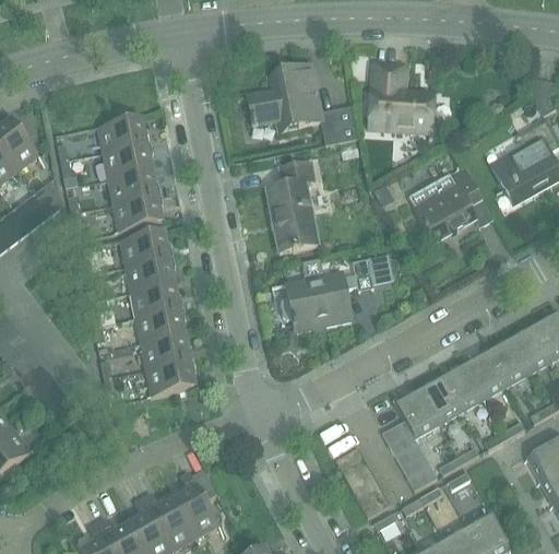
[(373,60),(372,81),(369,127),(429,131),(430,116),(431,94),(403,92),(402,95),(395,95),(397,68),(376,67),(376,60),(373,60)]
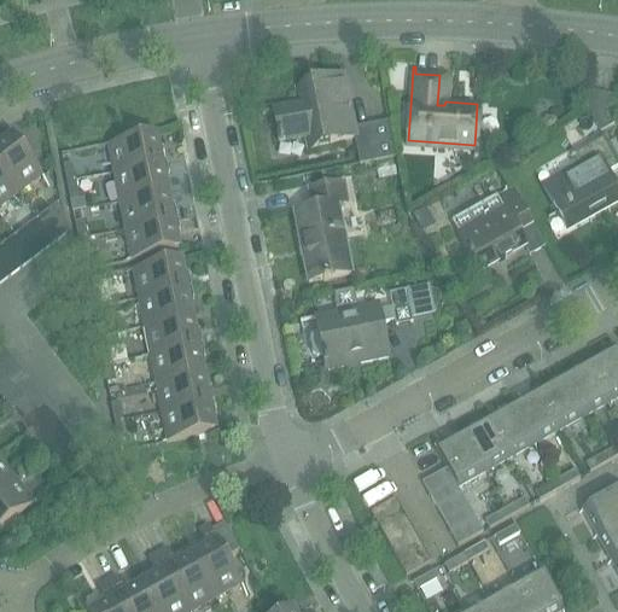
[(343,74),(316,79),(318,80),(319,80),(319,85),(305,88),(304,82),(307,82),(305,81),(297,83),(301,100),(274,106),(279,130),(278,130),(279,139),(284,138),(283,137),(307,132),(309,143),(333,139),(354,134),(360,161),(396,152),(389,117),(353,124),(343,74)]
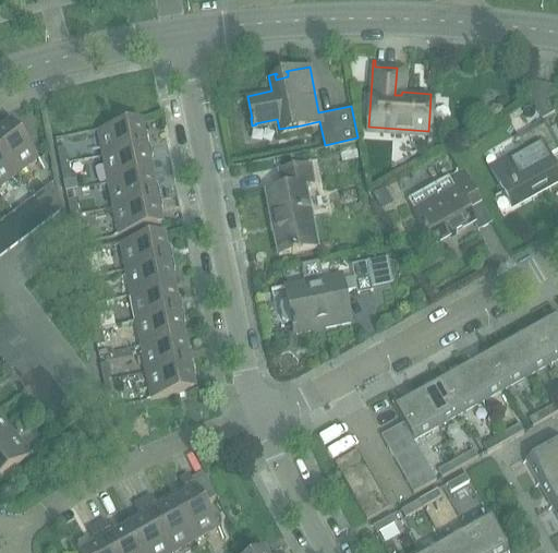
[(534,79),(531,97),(542,116),(555,108),(547,96),(550,82),(534,79)]
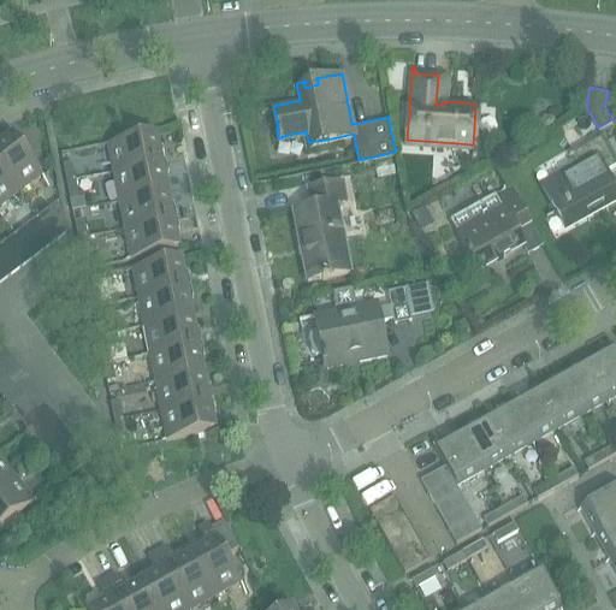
[(5,140),(0,143),(0,161),(19,188),(42,171),(10,128),(1,135),(5,140)]
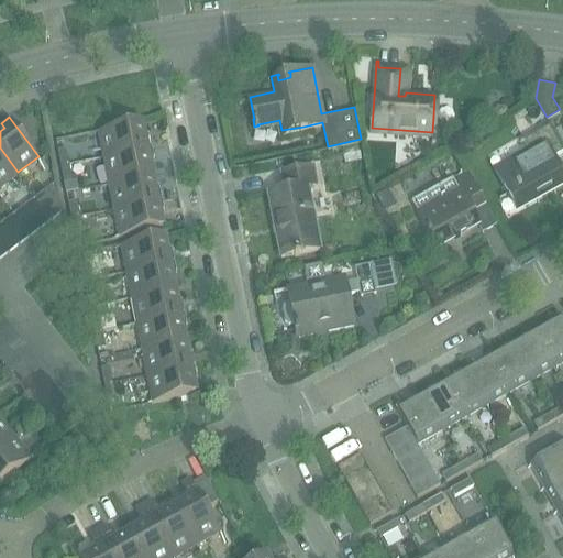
[(143,137),(141,119),(98,128),(103,154),(151,145),(150,135),(143,137)]
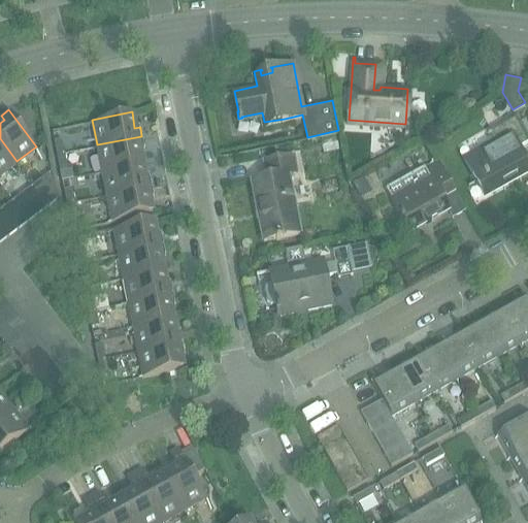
[(465,157),(465,159),(475,176),(468,182),(468,183),(484,173),(491,188),(502,182),(504,186),(505,186),(503,182),(518,173),(520,177),(521,176),(519,172),(527,167),(527,163),(518,144),(527,138),(527,136),(516,113),(491,127),(497,138),(465,157)]
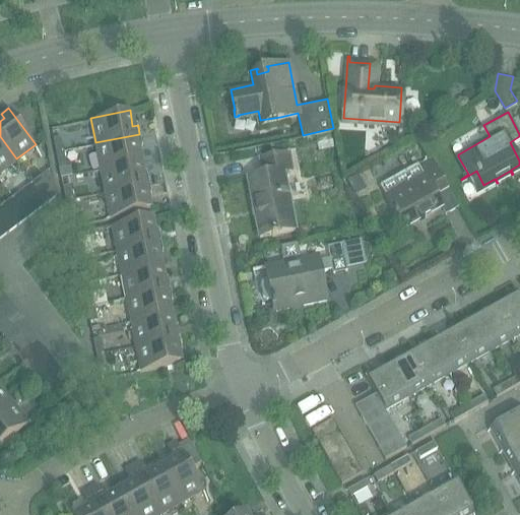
[(61,134),(53,136),(56,150),(64,149),(61,134)]
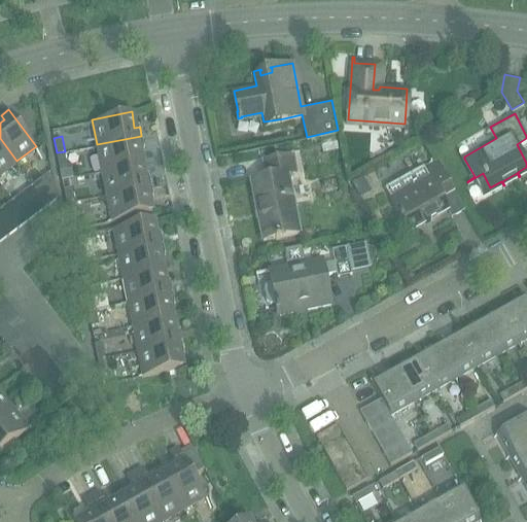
[(143,145),(141,136),(97,144),(101,168),(141,160),(138,146),(143,145)]
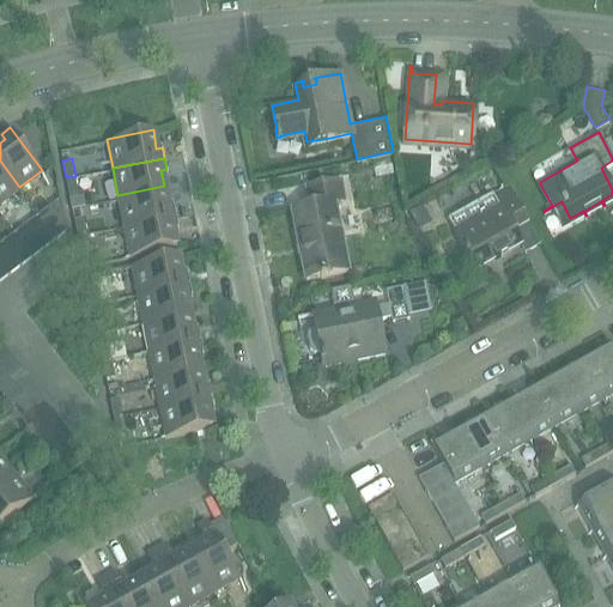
[(25,194),(19,187),(0,161),(0,208),(1,212),(25,194)]
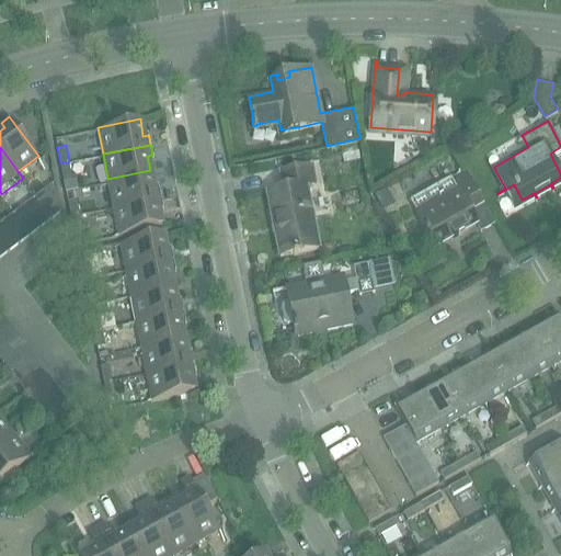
[(72,178),(69,161),(60,162),(64,179),(72,178)]
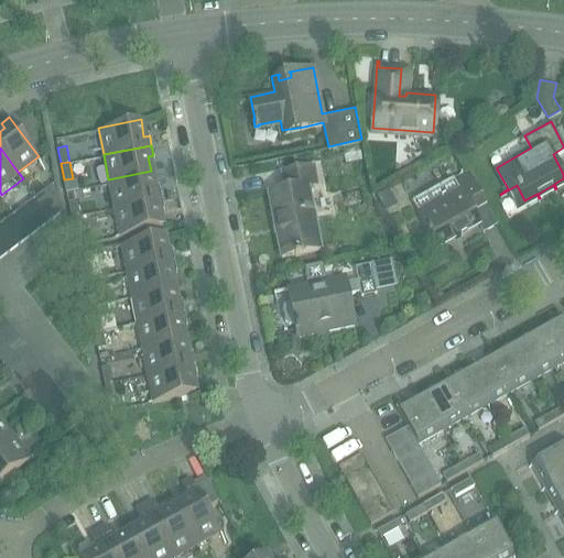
[(313,162),(303,164),(281,168),(285,186),(269,189),(274,219),(278,219),(280,230),(277,231),(281,254),(294,251),(295,253),(300,252),(299,250),(321,247),(307,182),(316,181),(313,162)]
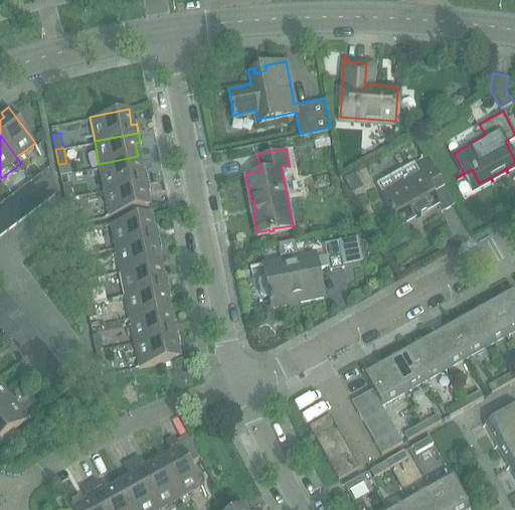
[(391,207),(389,208),(391,212),(393,211),(399,222),(437,201),(431,189),(442,182),(425,154),(413,161),(418,171),(382,191),(391,207)]
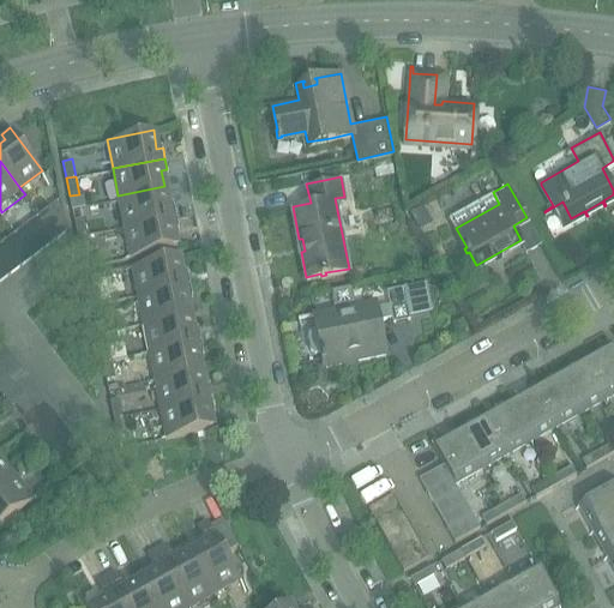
[(168,205),(164,186),(118,196),(124,226),(176,215),(174,204),(168,205)]
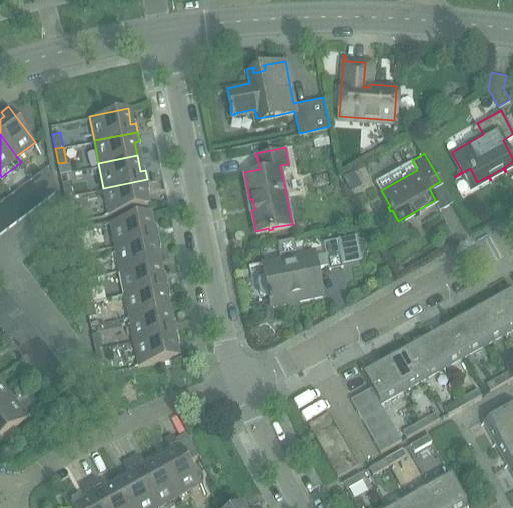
[(55,190),(50,163),(48,164),(31,177),(46,197),(55,190)]
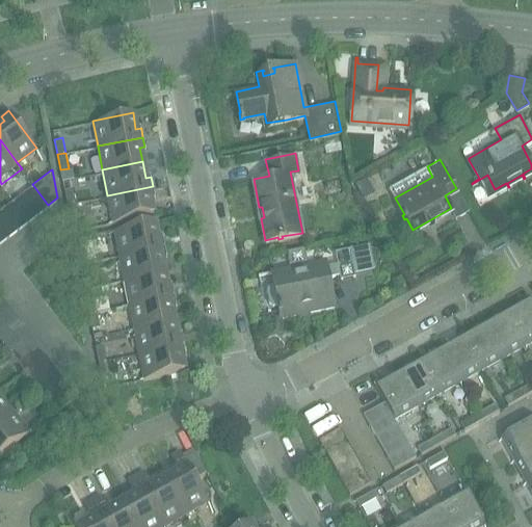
[(48,205),(32,184),(22,191),(37,212),(48,205)]
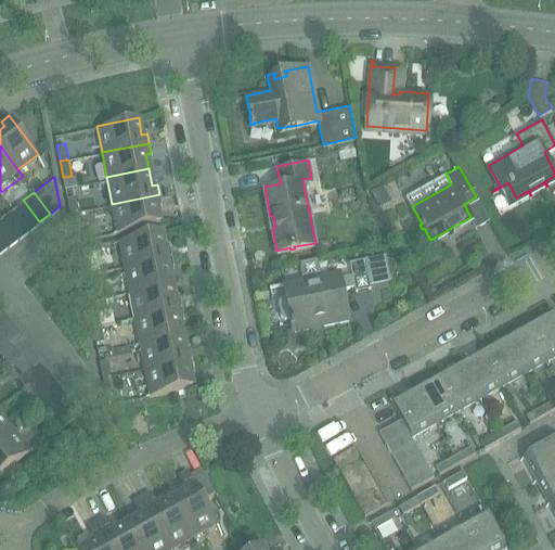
[(67,196),(68,204),(71,212),(78,210),(75,194),(67,196)]
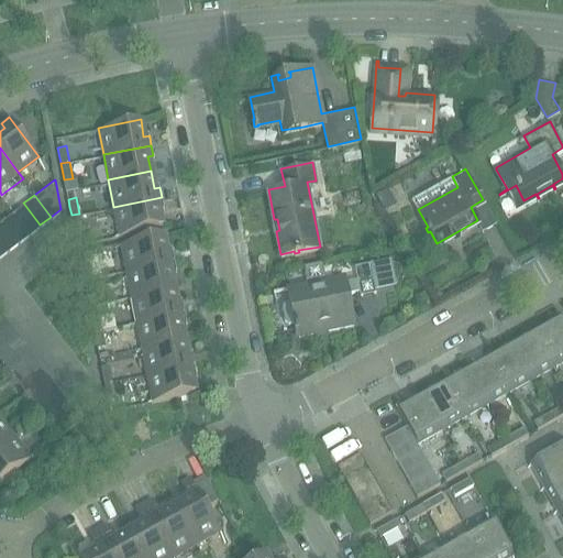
[(163,207),(162,197),(113,207),(119,234),(141,230),(162,225),(157,208),(163,207)]
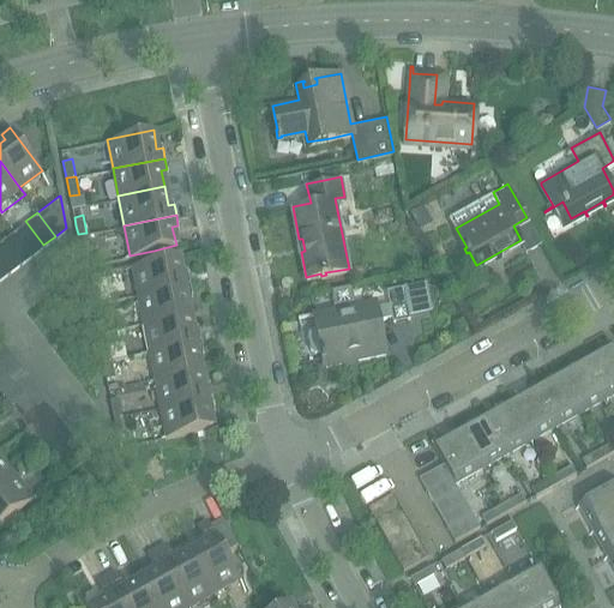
[(43,245),(25,221),(14,229),(32,253),(43,245)]
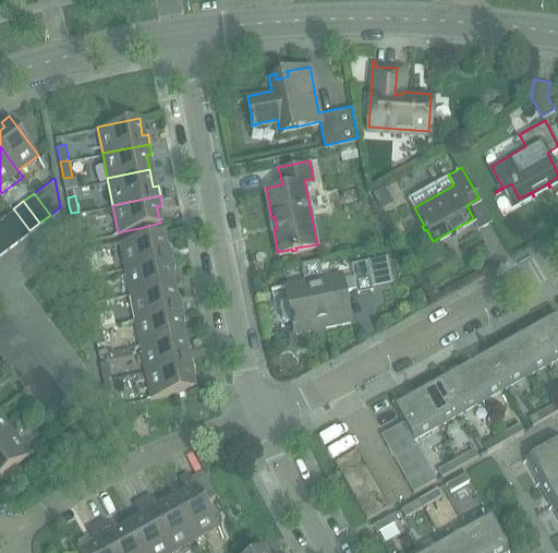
[(29,230),(13,208),(2,217),(19,239),(29,230)]
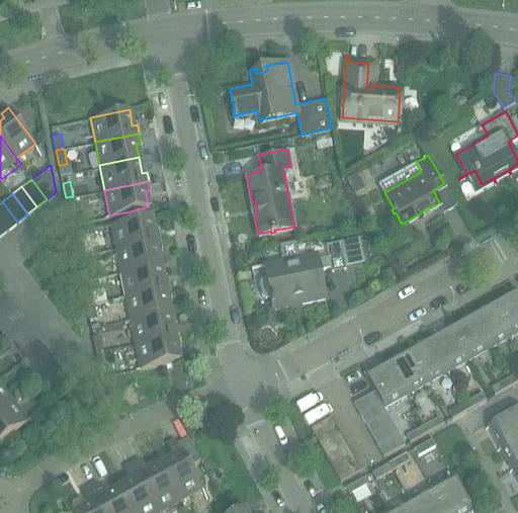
[(76,211),(73,196),(66,197),(69,212),(76,211)]
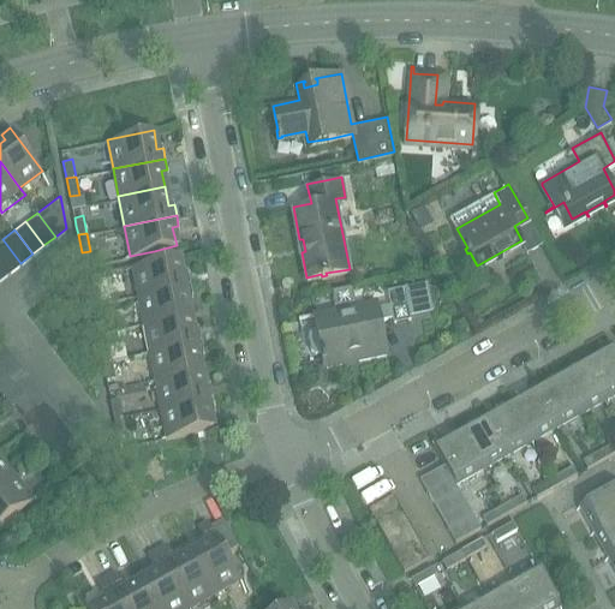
[(21,263),(3,239),(0,240),(0,258),(10,272),(21,263)]
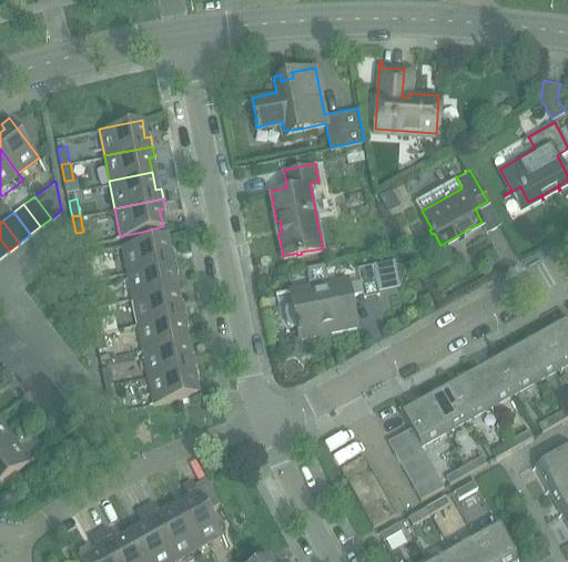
[(164,235),(143,238),(121,243),(127,272),(175,262),(173,252),(168,253),(164,235)]
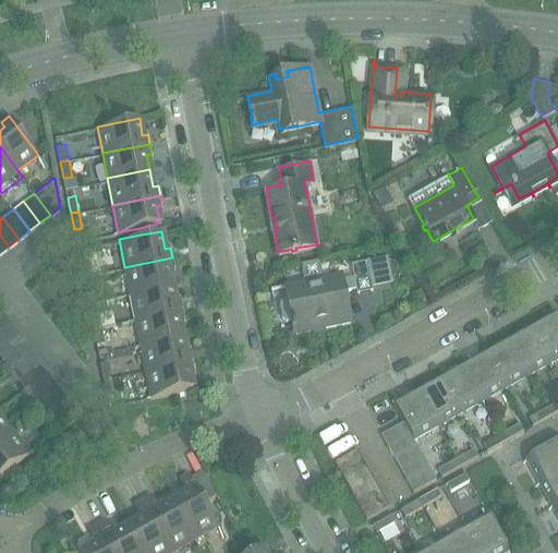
[(87,257),(80,259),(83,275),(91,274),(87,257)]
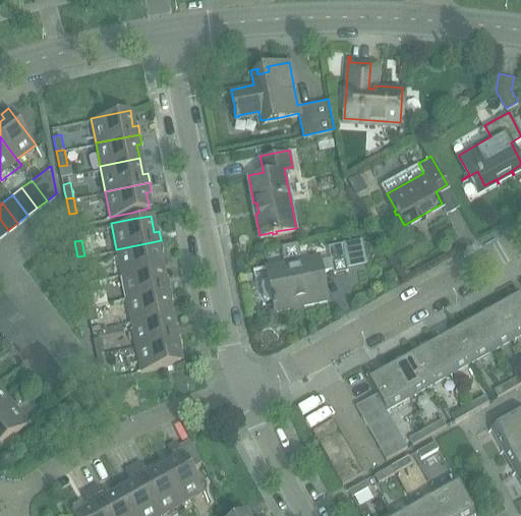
[(163,248),(161,240),(116,249),(121,273),(161,265),(158,249),(163,248)]
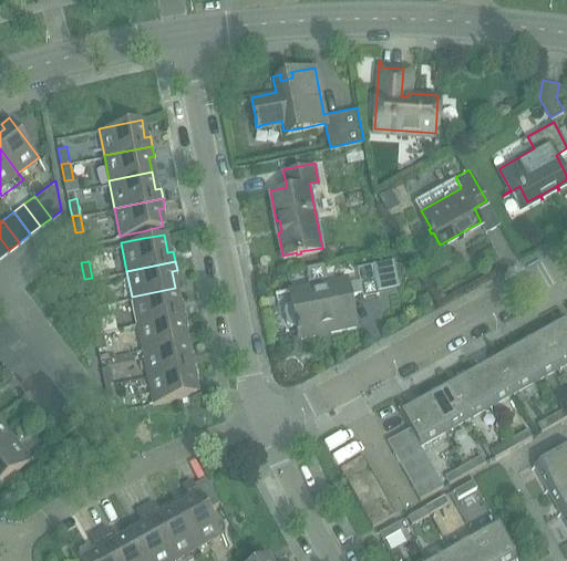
[(361,290),(360,278),(347,281),(346,276),(328,279),(325,261),(306,265),(310,283),(275,290),(275,291),(289,288),(291,300),(286,301),(284,305),(287,320),(291,323),(296,322),(297,329),(329,322),(330,329),(356,324),(349,292),(361,290)]
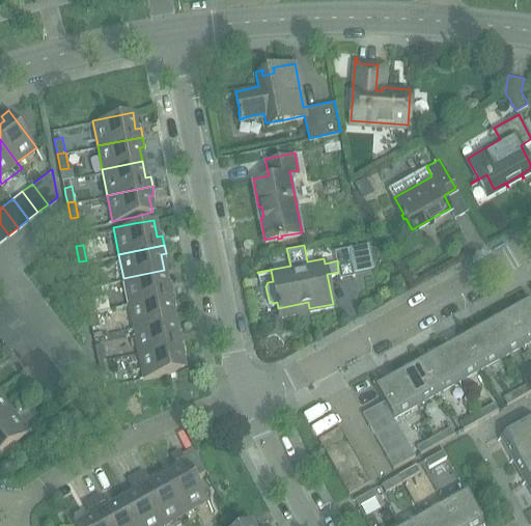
[(334,248),(337,260),(338,272),(339,276),(355,273),(350,245),(334,248)]
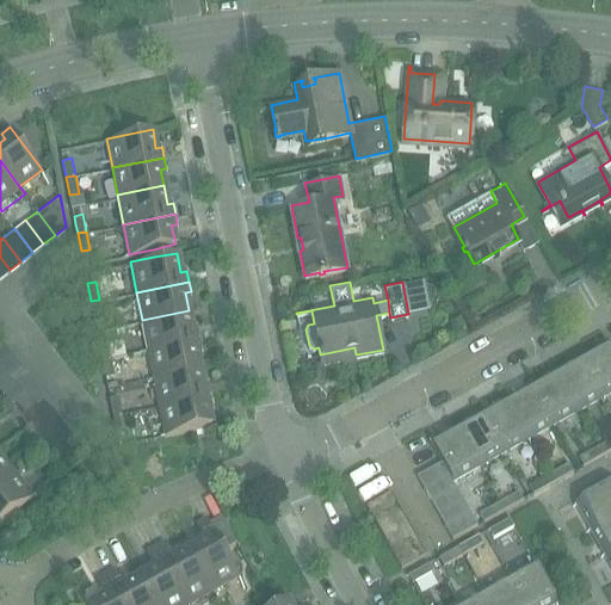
[(103,318),(99,300),(91,301),(94,319),(103,318)]
